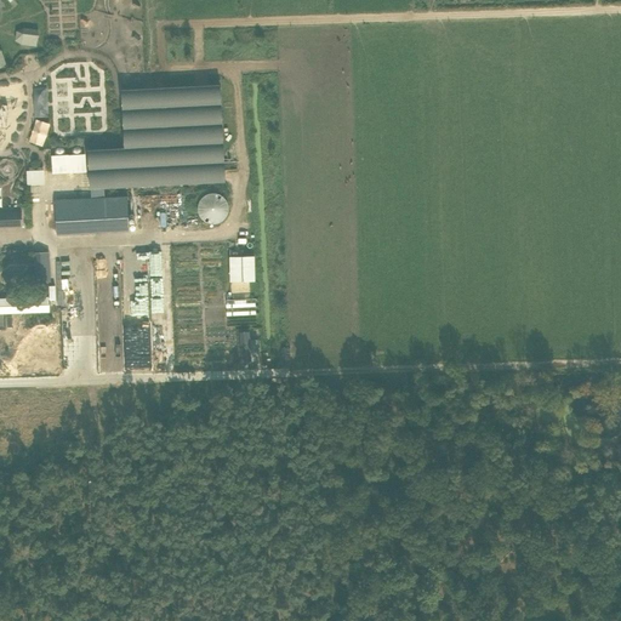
[(18,27),(16,43),(39,45),(41,29),(18,27)]
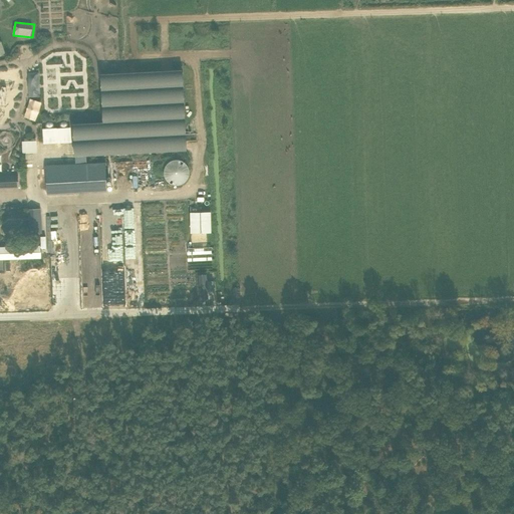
[(103,118),(73,120),(75,153),(186,147),(182,66),(101,70),(103,118)]
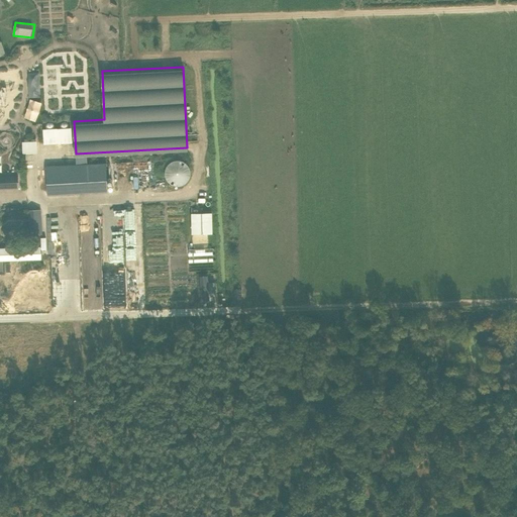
[(74,143),(74,127),(45,128),(45,143),(74,143)]
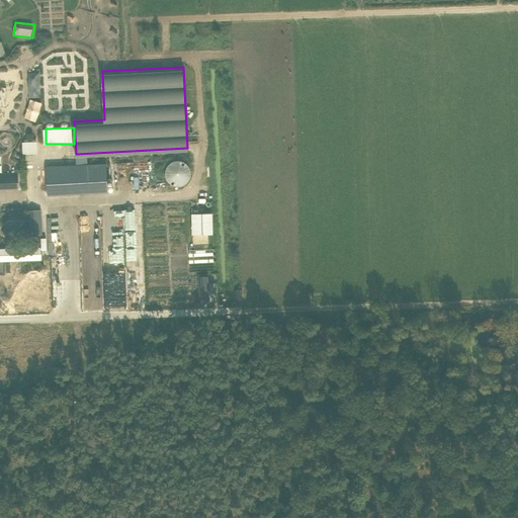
[(39,141),(24,141),(25,154),(39,154),(39,141)]
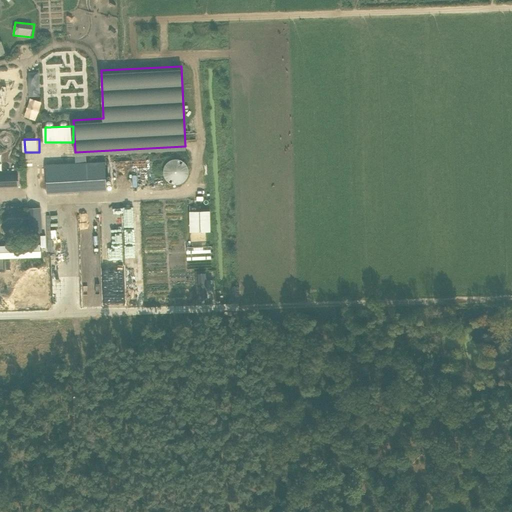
[(162,171),(179,186),(193,170),(175,156),(162,171)]
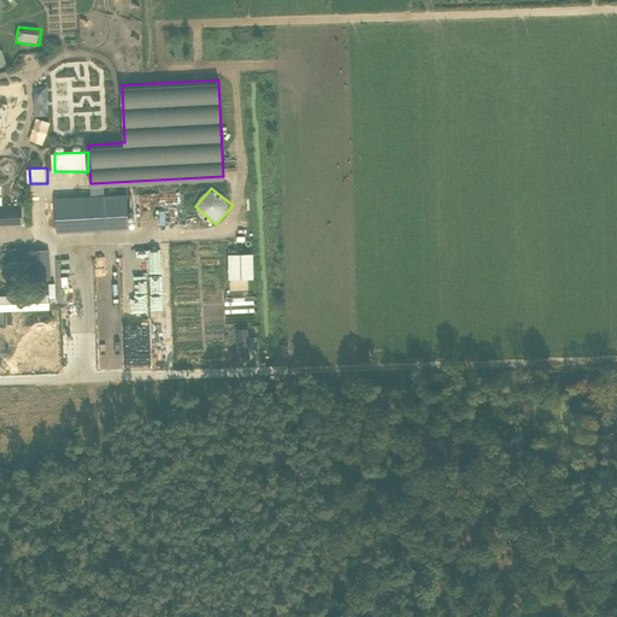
[(187,193),(175,193),(175,206),(186,206),(187,193)]
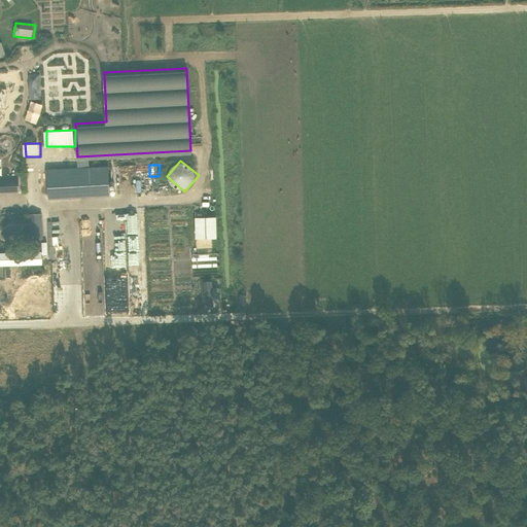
[(47,170),(48,200),(109,197),(108,167),(47,170)]
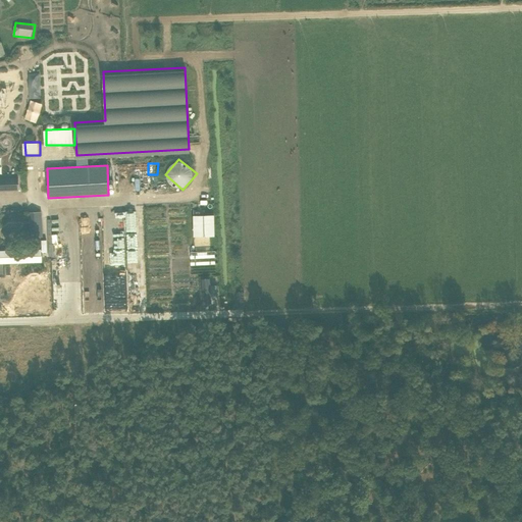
[(18,178),(0,178),(0,191),(19,191),(18,178)]
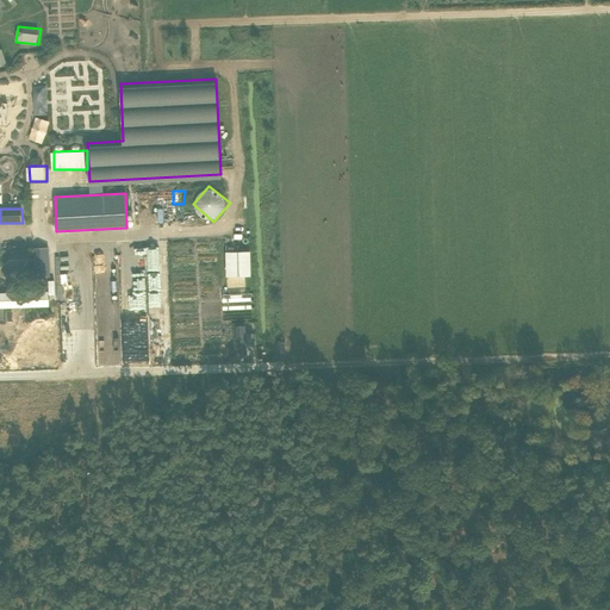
[(47,278),(45,248),(33,248),(35,278),(47,278)]
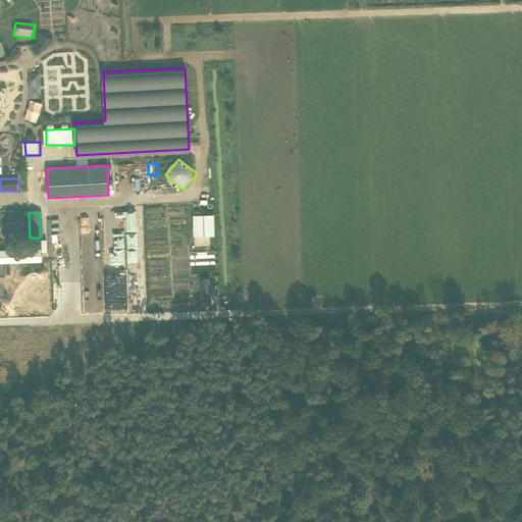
[(195,216),(195,237),(214,236),(214,215),(195,216)]
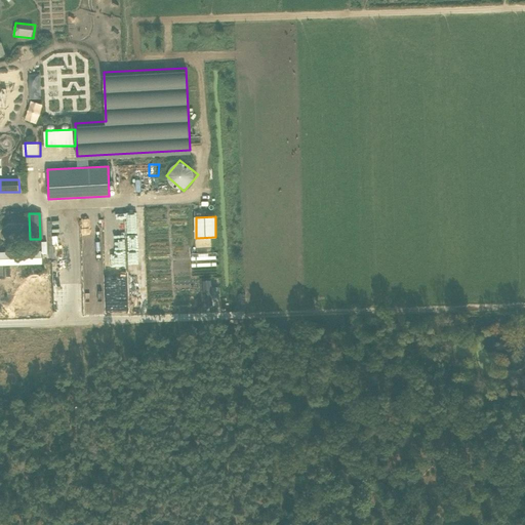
[(0,252),(0,265),(42,264),(41,251),(0,252)]
